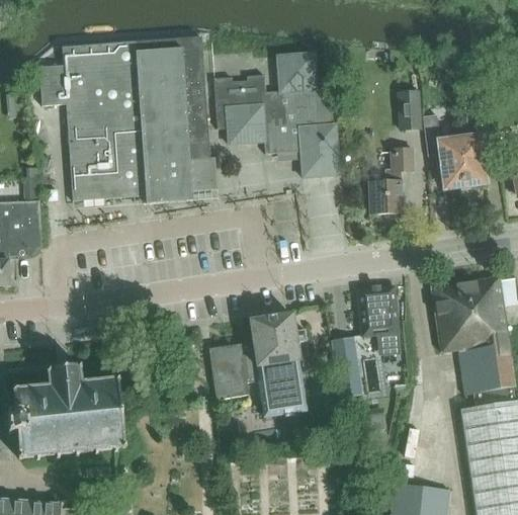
[(192,191),(199,191),(219,189),(217,157),(210,157),(201,36),(63,47),(64,64),(39,66),(42,105),(66,104),(73,200),(114,197),(113,193),(145,191),(146,203),(193,199),(192,191)]
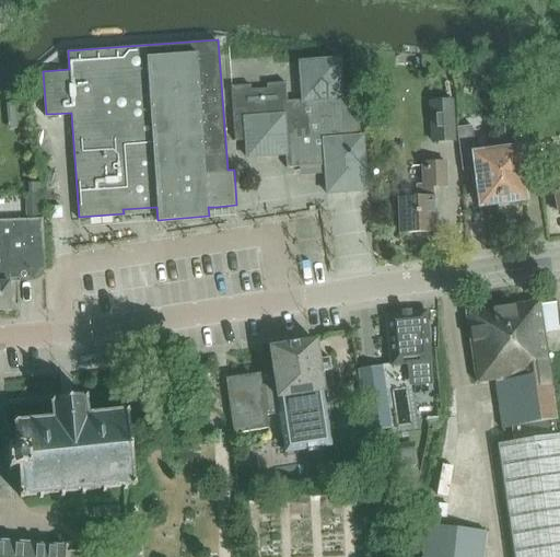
[(252,82),(231,84),(235,138),(245,138),(247,157),(286,154),(287,166),(325,163),(324,137),(363,134),(360,93),(343,94),(340,57),(300,60),(302,99),(288,100),(287,80),(267,81),(267,84),(252,85),(252,82)]
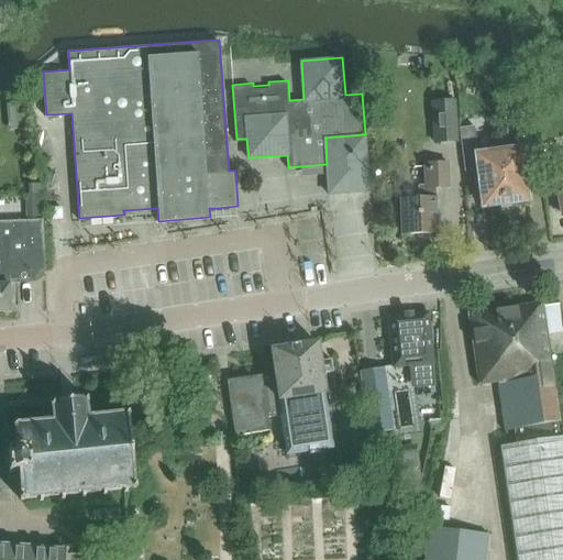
[(522,166),(542,164),(532,90),(498,96),(500,116),(505,114),(509,147),(479,152),(475,123),(460,125),(466,171),(478,169),(484,205),(527,198),(522,166)]
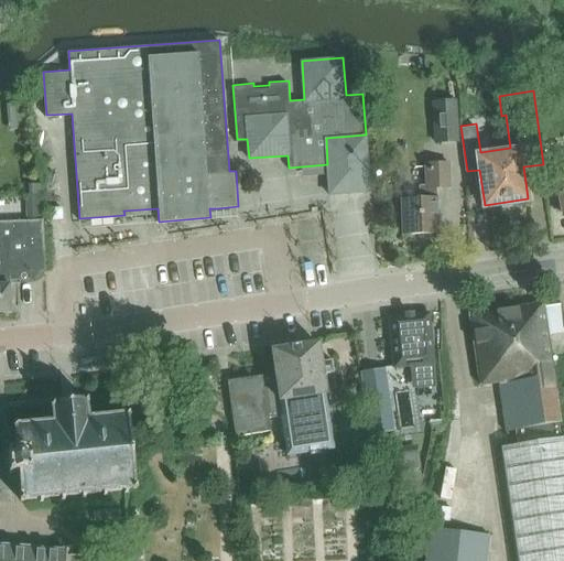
[(457,141),(455,101),(434,103),(436,142),(457,141)]
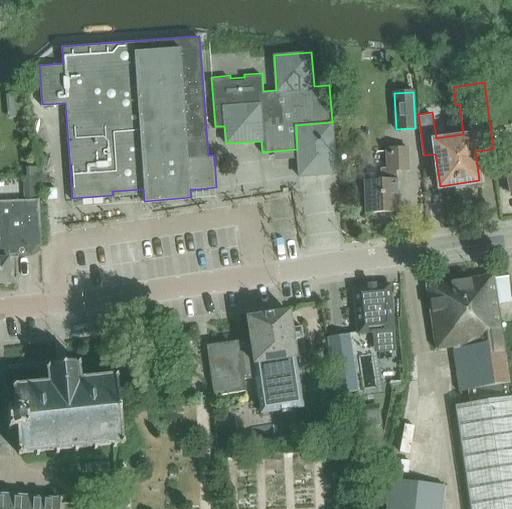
[(18,102),(9,102),(9,111),(18,111),(18,102)]
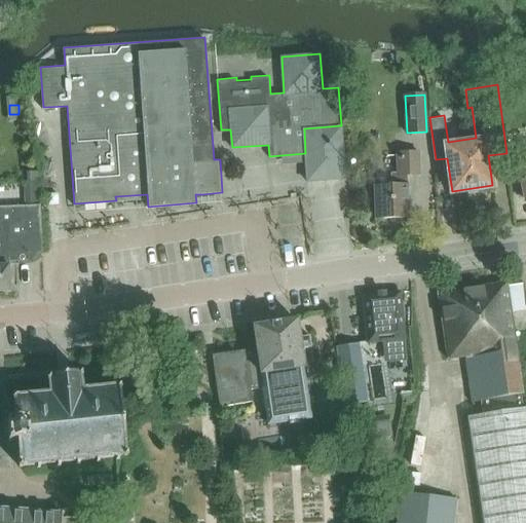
[(341,125),(304,128),(305,153),(307,180),(344,177),(341,125)]
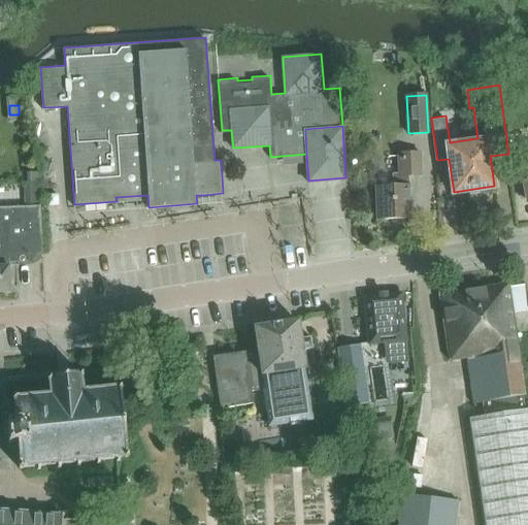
[(422,174),(421,151),(398,152),(398,172),(391,172),(391,185),(375,185),(376,219),(411,218),(410,184),(408,184),(408,174),(422,174)]
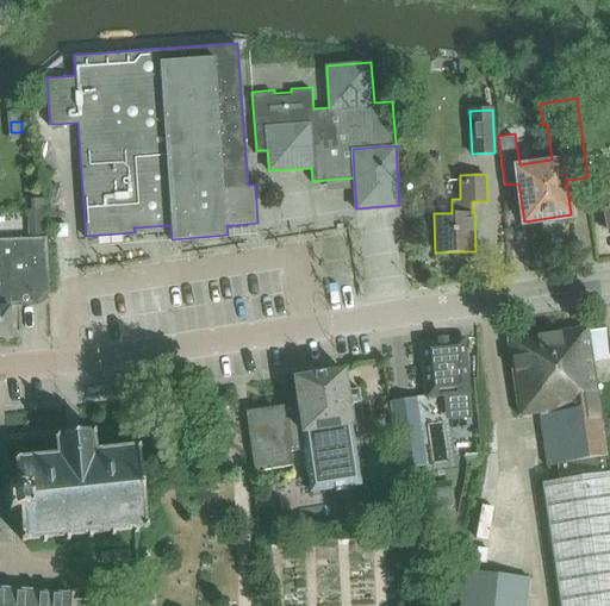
[(53,223),(53,235),(68,235),(67,223),(53,223)]
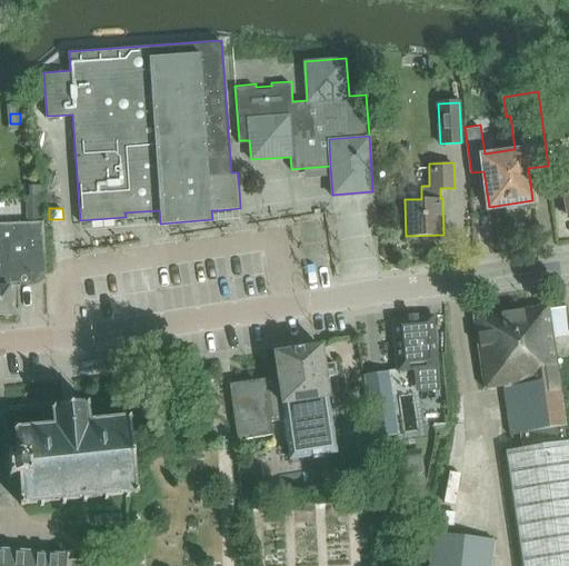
[(121,221),(126,239),(156,231),(151,215),(121,221)]
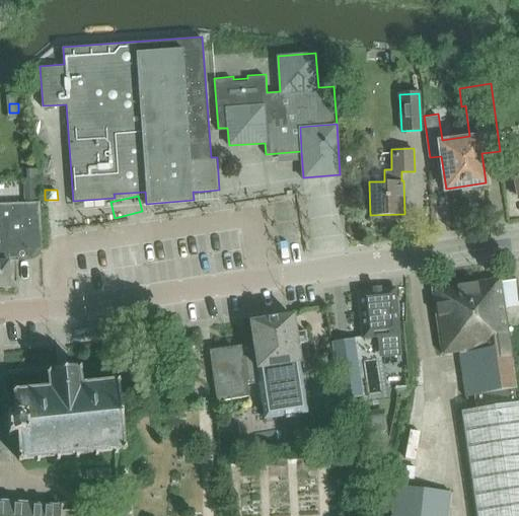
[(0,286),(10,286),(8,247),(42,246),(40,201),(0,202),(0,286)]
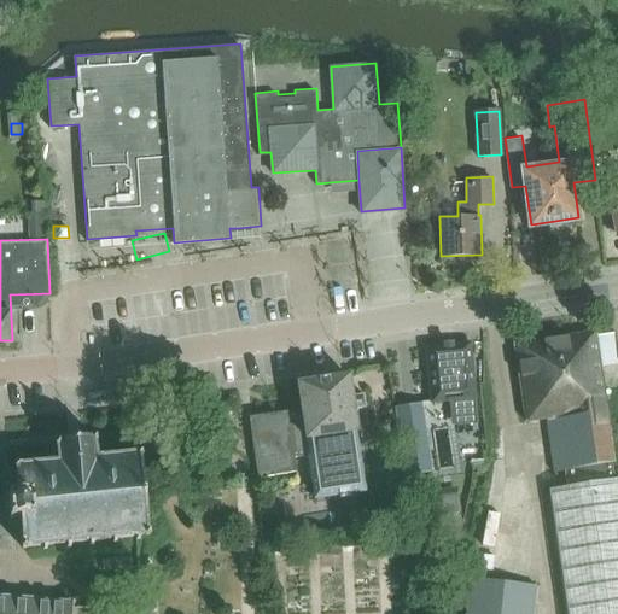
[(594,329),(513,341),(525,420),(546,417),(546,422),(553,469),(565,468),(567,484),(606,479),(604,462),(614,461),(599,362),(617,358),(617,351),(614,329),(594,332),(594,329)]
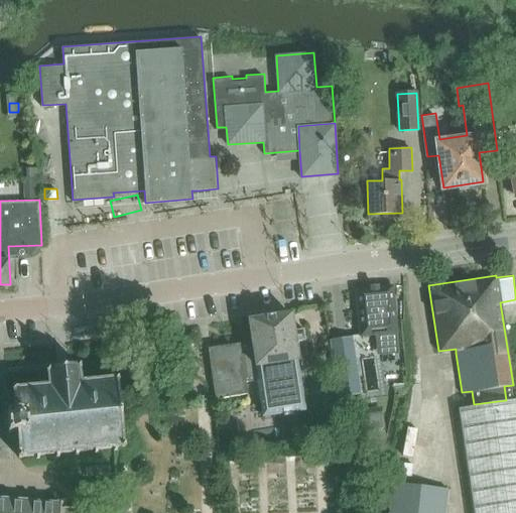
[(359,319),(327,323),(330,350),(335,349),(356,347),(355,336),(375,334),(377,353),(399,352),(398,339),(394,284),(356,287),(359,319)]
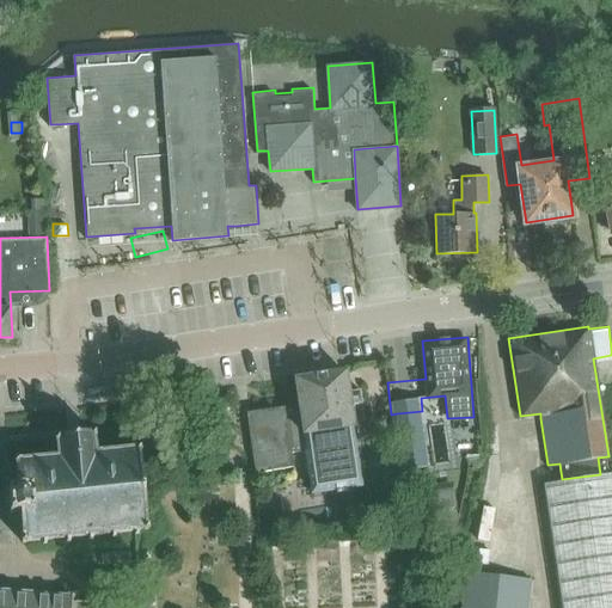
[(344,369),(295,378),(300,409),(304,433),(306,448),(313,491),(361,484),(353,428),(354,428),(353,423),(365,422),(362,405),(363,405),(361,391),(354,392),(353,388),(348,390),(344,369)]
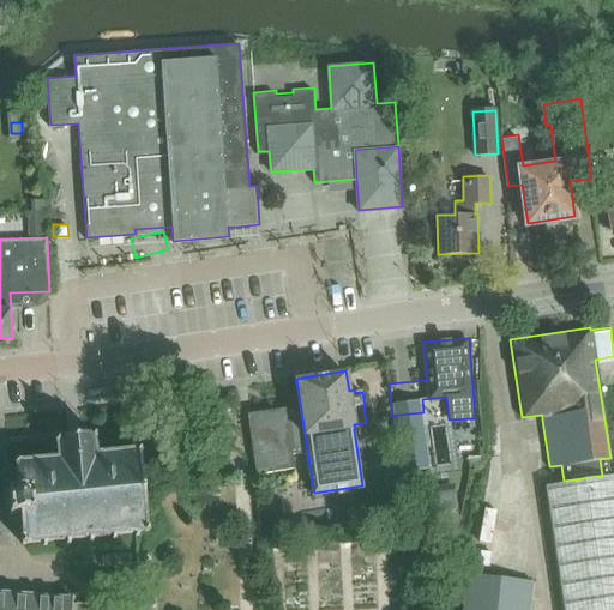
[(286,406),(250,412),(259,472),(295,466),(293,452),(307,450),(305,434),(301,410),(287,412),(286,406)]
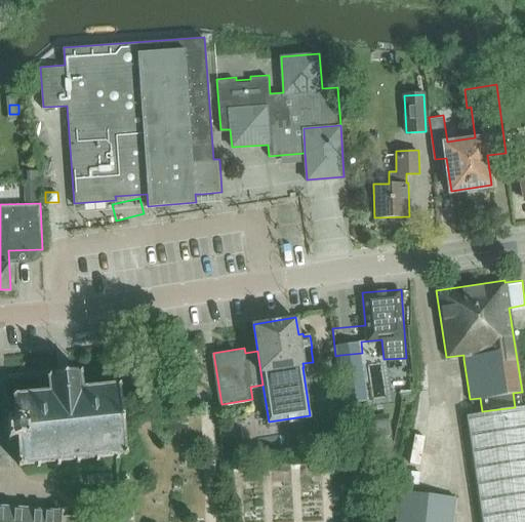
[(196,351),(178,353),(183,379),(200,377),(196,351)]
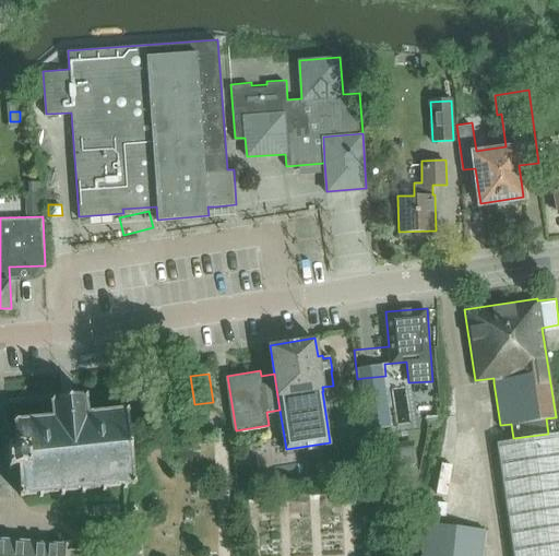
[(385,376),(363,378),(369,427),(392,424),(385,376)]
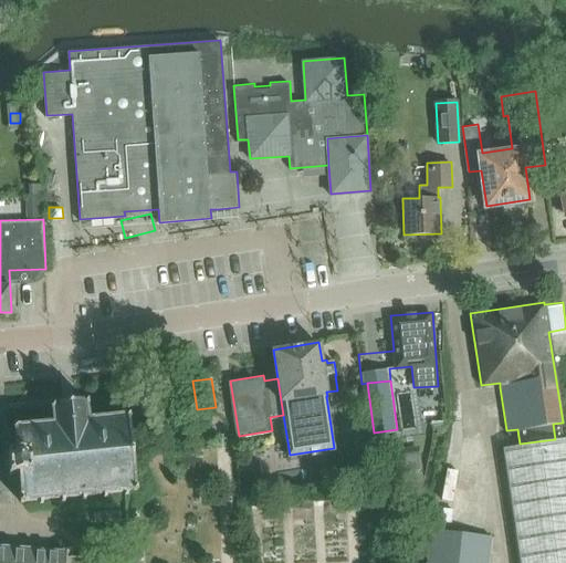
[(52,421),(13,425),(17,451),(7,452),(8,475),(18,473),(21,500),(136,489),(129,414),(87,417),(86,400),(50,404),(52,421)]
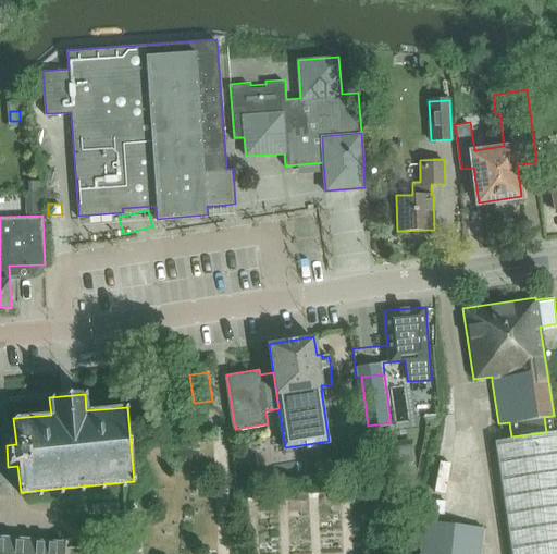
[(556,553),(556,430),(546,432),(500,439),(495,440),(511,553),(556,553)]
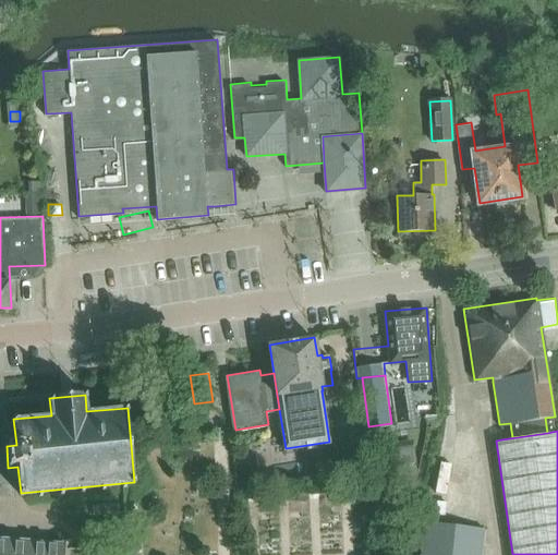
[(436,439),(435,458),(449,459),(451,441),(436,439)]
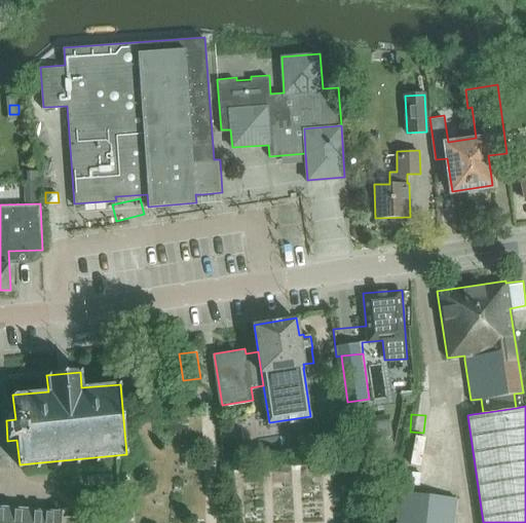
[(348,441),(391,434),(389,418),(346,424),(348,441)]
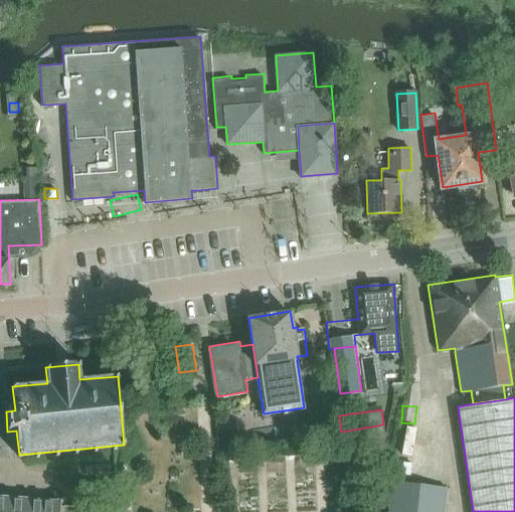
[(229,420),(218,421),(219,441),(230,441),(229,420)]
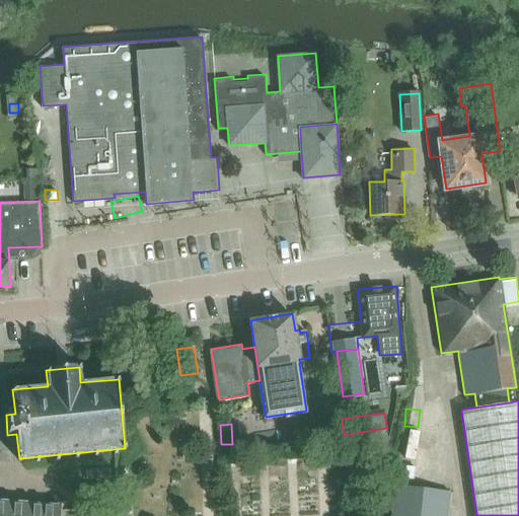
[(274,435),(275,426),(253,425),(253,434),(274,435)]
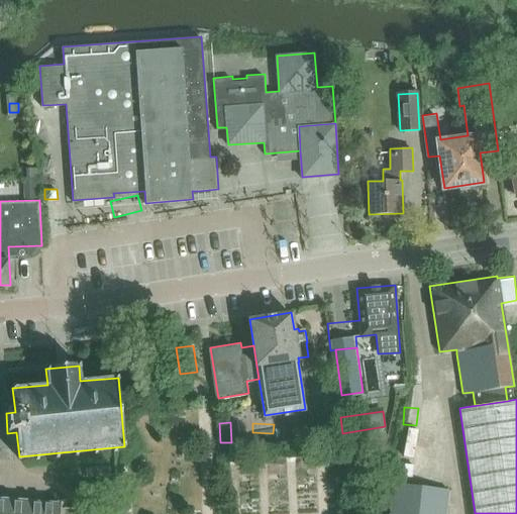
[(394,482),(390,513),(445,513),(448,488),(394,482)]
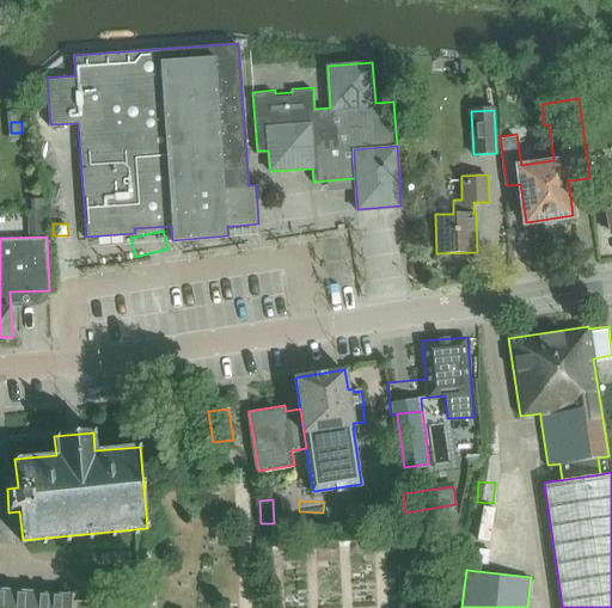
[(0,607),(72,607),(73,595),(13,590),(0,589),(0,607)]
